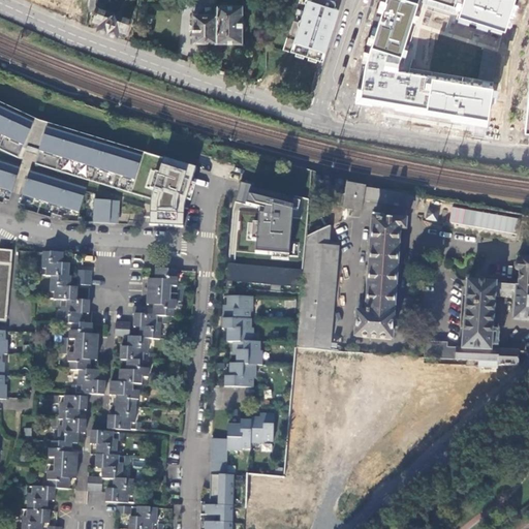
[(317,0),(317,1),(312,0),(310,0),(310,1),(334,8),(335,6),(336,6),(336,5),(337,4),(337,2),(336,0),(334,0),(317,0)]
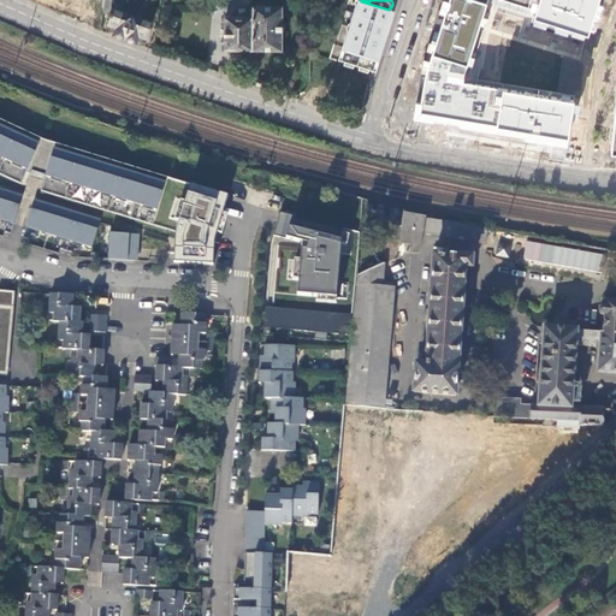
[(597,4),(597,0),(449,0),(425,78),(420,105),(416,105),(415,122),(568,150),(575,96),(478,78),(468,77),(492,11),(523,21),(533,27),(586,42),(597,4)]
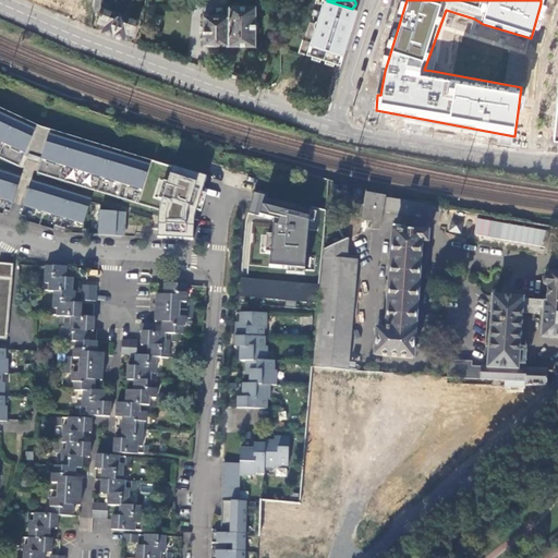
[(338,67),(356,9),(352,9),(327,1),(308,58),(338,67)]
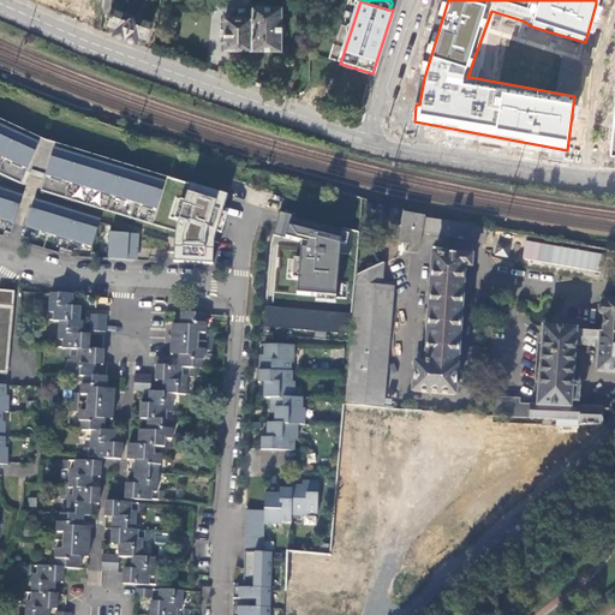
[(254,17),(252,49),(281,49),(281,6),(254,6),(254,17)]
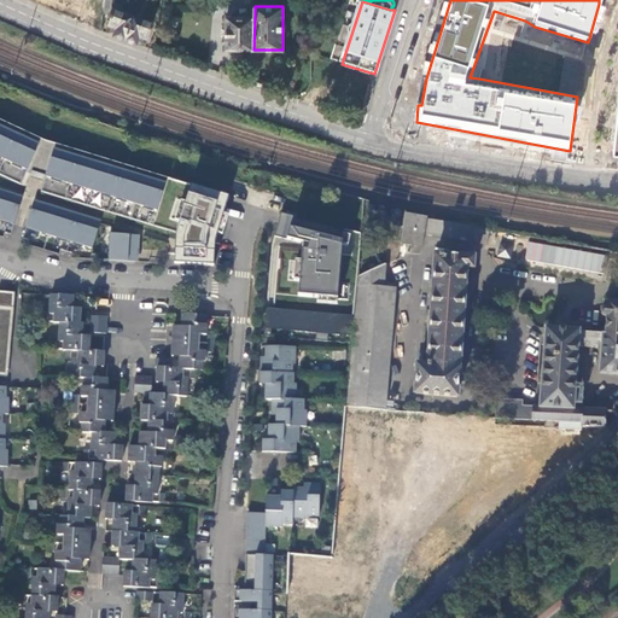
[(124,40),(134,15),(114,7),(108,24),(116,28),(112,35),(124,40)]
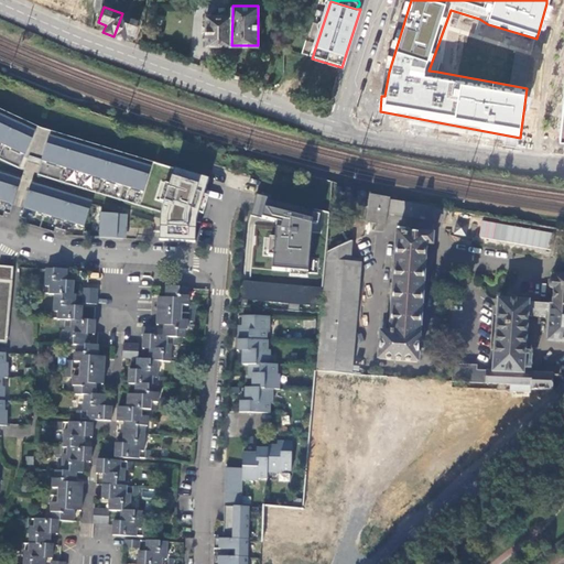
[(114,36),(125,40),(128,33),(134,35),(140,20),(122,13),(114,36)]
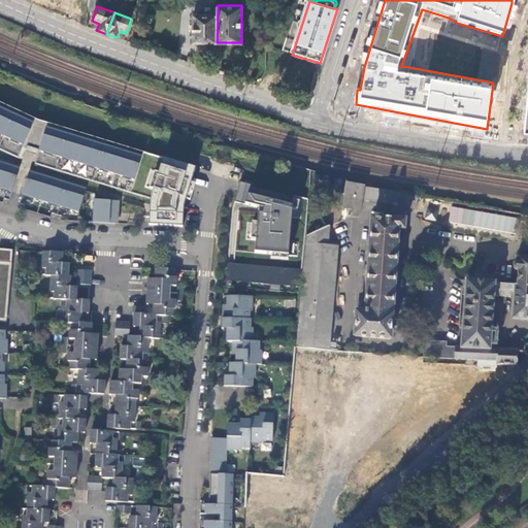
[(193,14),(193,42),(217,42),(218,14),(193,14)]
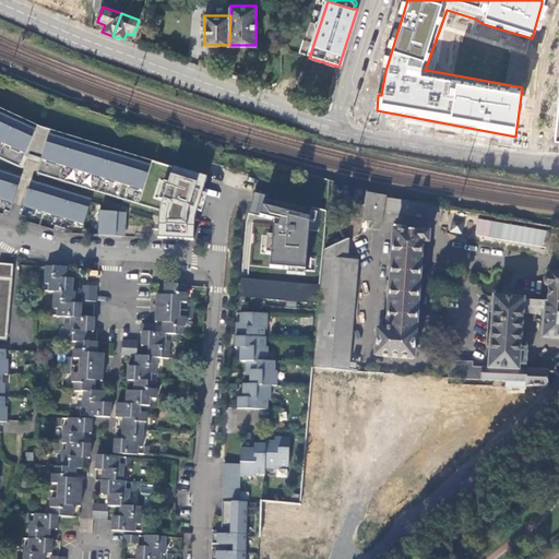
[(40,126),(0,107),(0,158),(23,168),(40,126)]
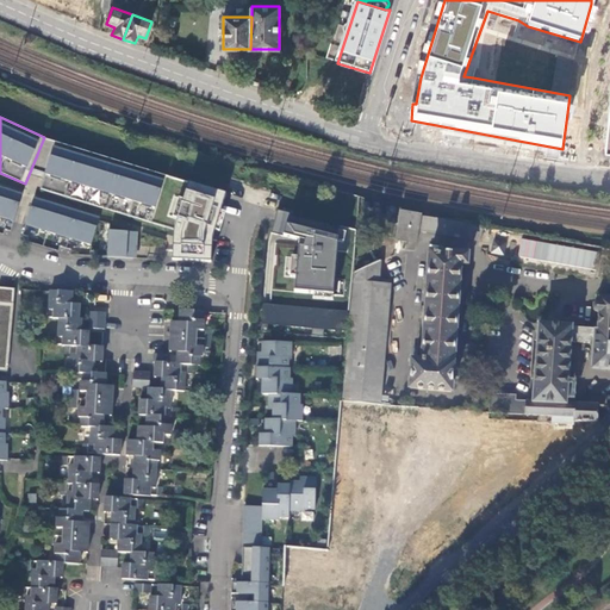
[(166,176),(53,144),(41,187),(151,223),(166,176)]
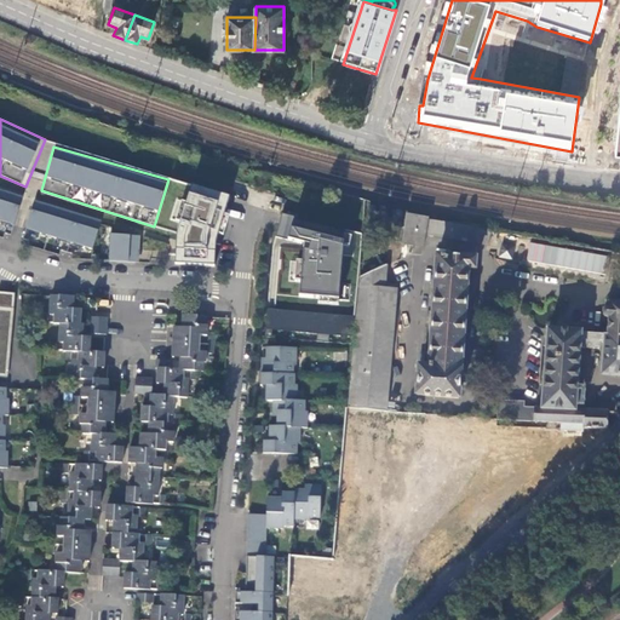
[(23,193),(0,185),(0,220),(13,225),(23,193)]
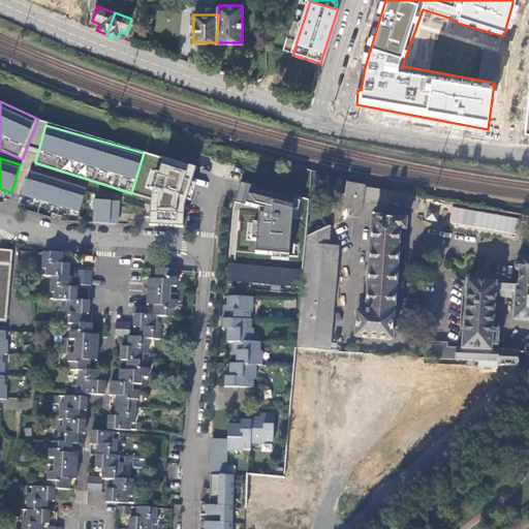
[(196,167),(163,158),(151,199),(150,225),(185,227),(185,204),(190,206),(196,183),(193,181),(196,167)]
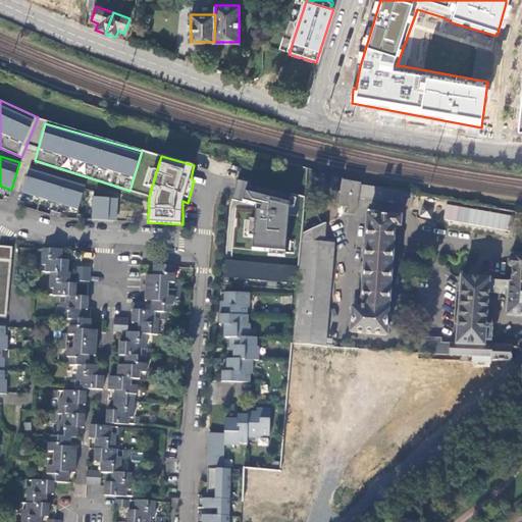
[(86,183),(29,166),(22,193),(79,210),(86,183)]
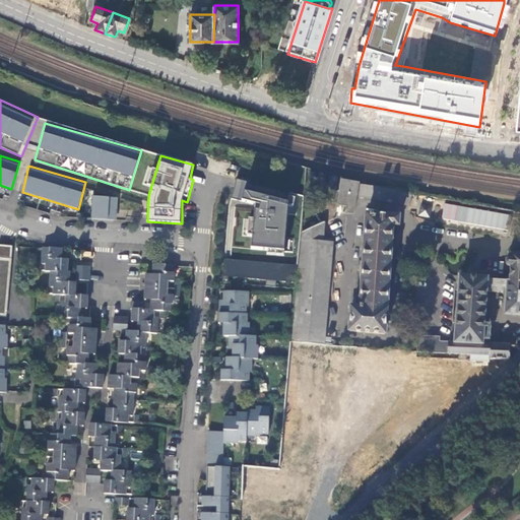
[(289,192),(237,179),(232,199),(255,204),(254,219),(249,218),(247,236),(252,237),(252,249),(268,250),(267,255),(284,256),(288,206),(294,206),(295,198),(288,196),(289,192)]
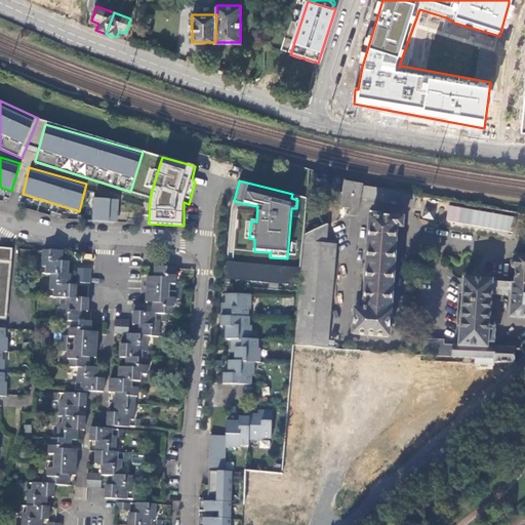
[(362,185),(346,182),(341,204),(359,208),(360,200),(362,185)]
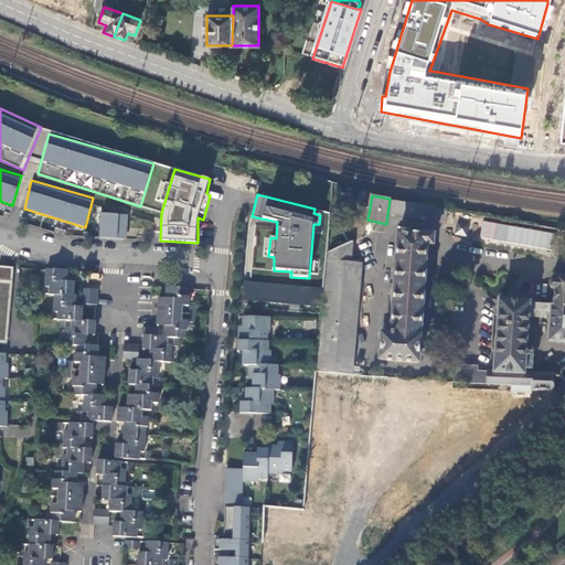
[(387,215),(446,226),(449,210),(390,199),(387,215)]
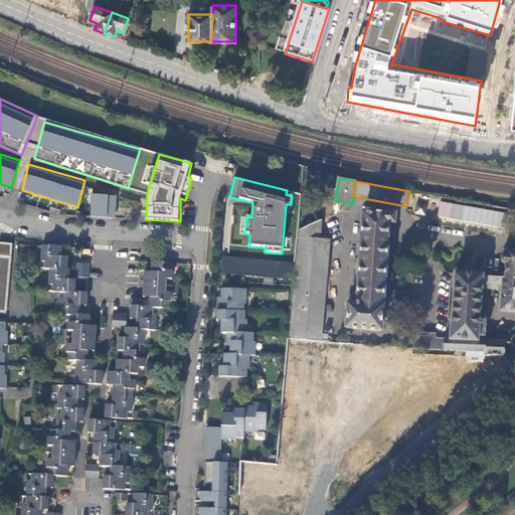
[(116,193),(93,191),(92,216),(116,218),(116,193)]
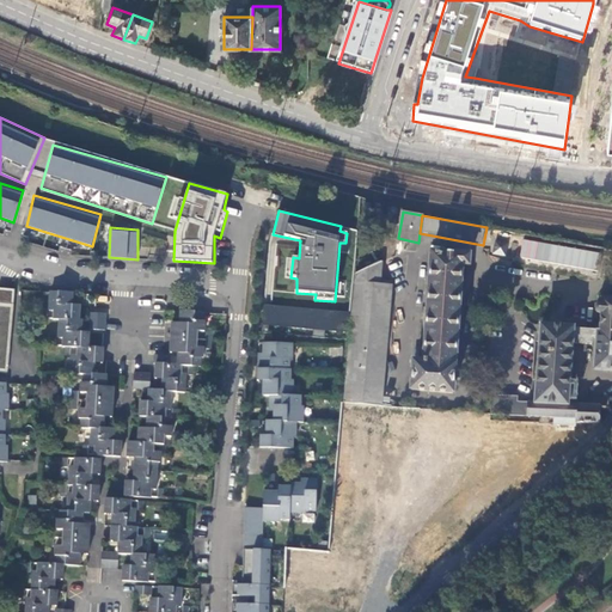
[(522,242),(520,259),(598,268),(600,250),(522,242)]
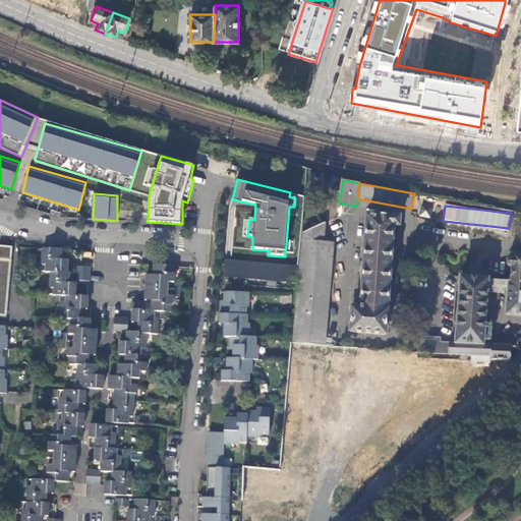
[(351,332),(386,334),(394,225),(399,225),(400,217),(367,215),(361,308),(352,307),(351,332)]
